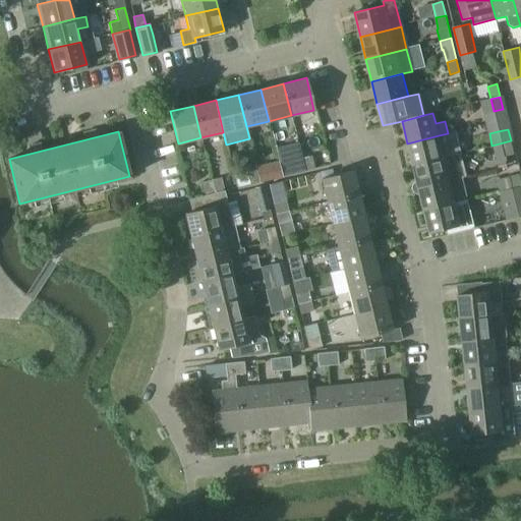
[(439,135),(407,143),(413,166),(459,154),(454,131),(448,133),(439,135)]
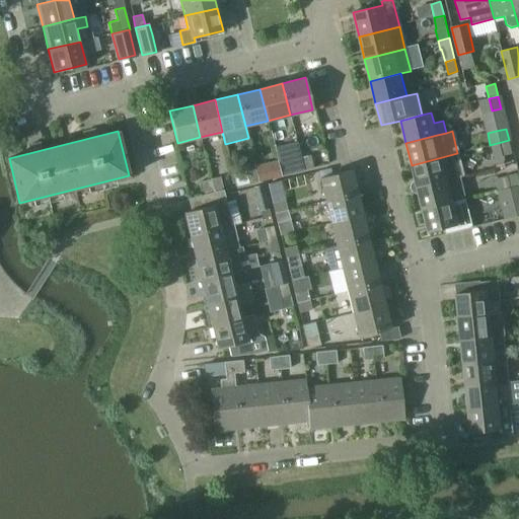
[(512,153),(509,140),(490,145),(493,158),(512,153)]
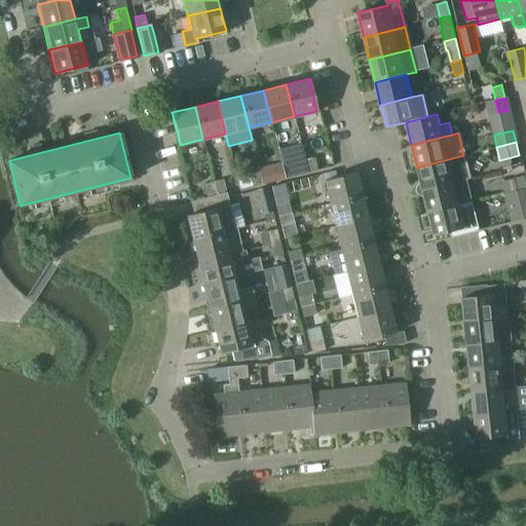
[(463,155),(417,167),(422,190),(465,179),(468,178),(463,155)]
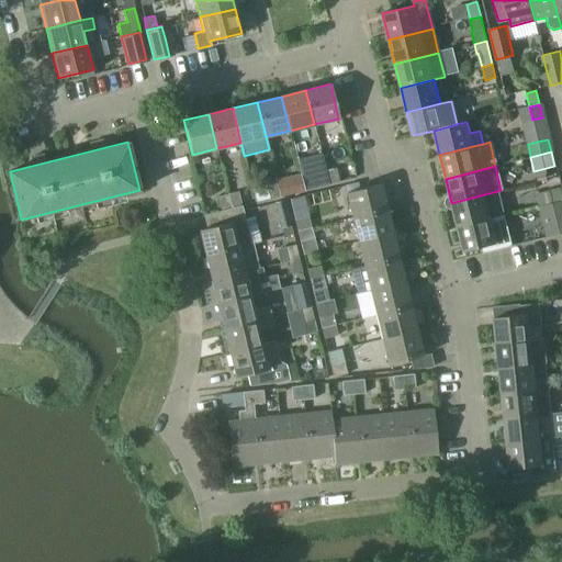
[(335,168),(325,170),(328,183),(339,181),(335,168)]
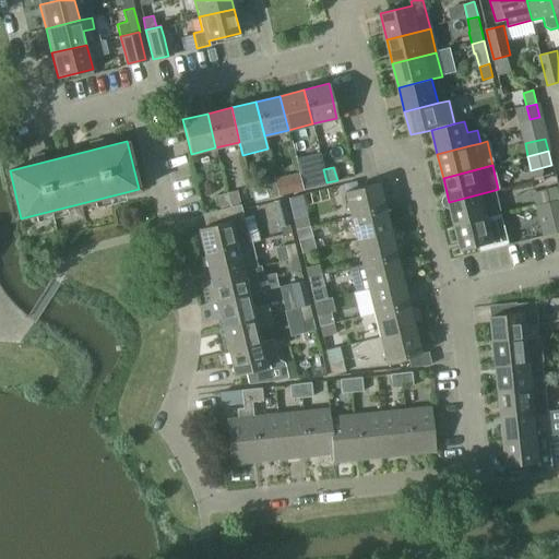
[(326,182),(323,169),(312,171),(316,186),(326,182)]
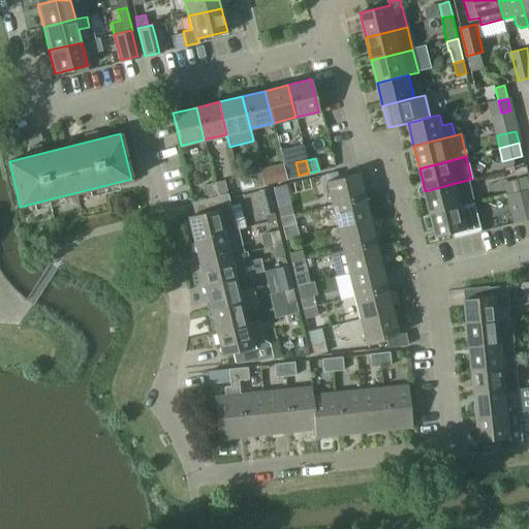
[(275,181),(272,168),(259,172),(262,184),(273,182),(275,181)]
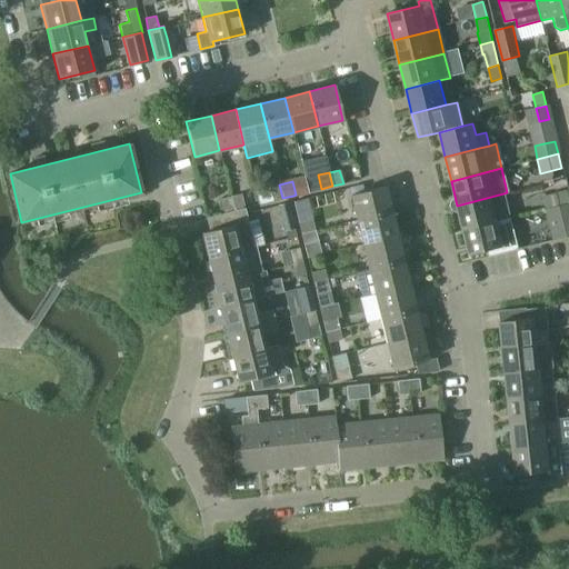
[(282,198),(279,185),(269,187),(272,201),(282,198)]
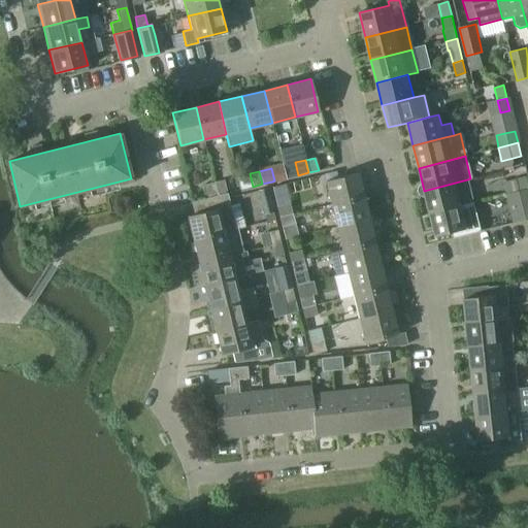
[(330,205),(362,197),(356,173),(324,182),(330,205)]
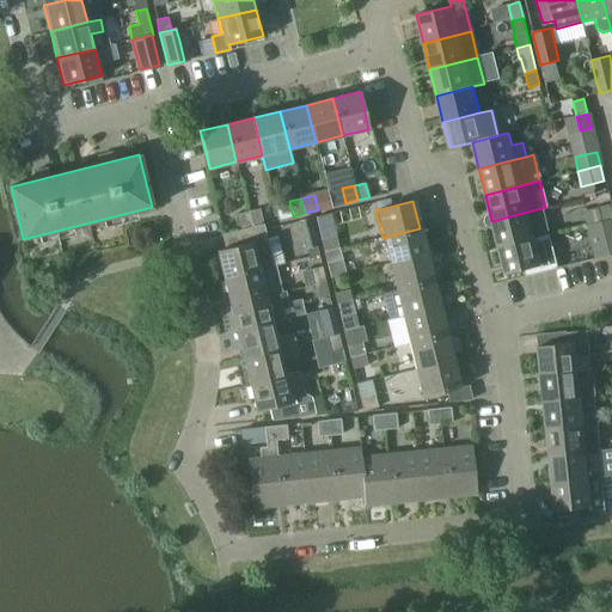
[(598,207),(601,221),(611,218),(611,215),(610,204),(598,207)]
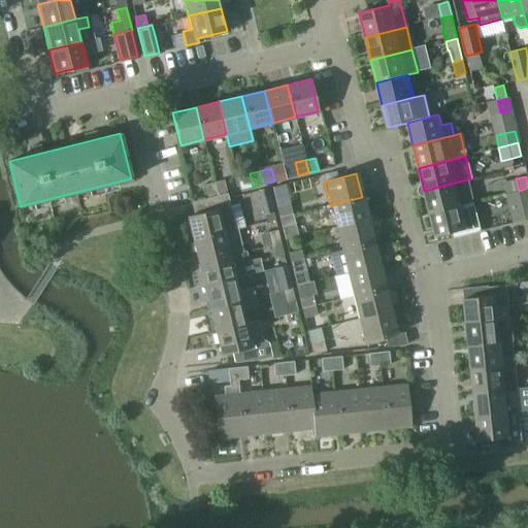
[(215,183),(218,196),(227,193),(224,179),(215,183)]
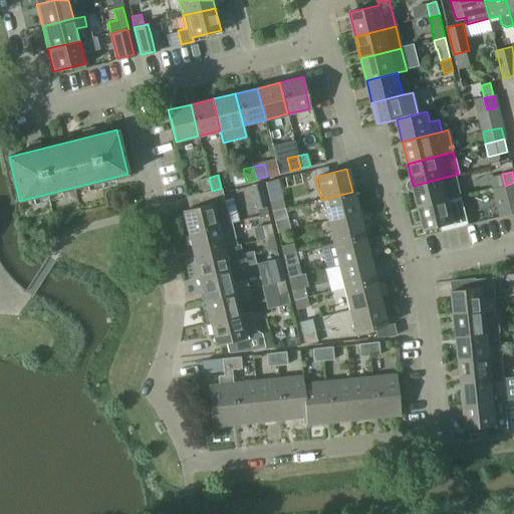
[(455,175),(413,186),(419,208),(449,200),(460,197),(455,175)]
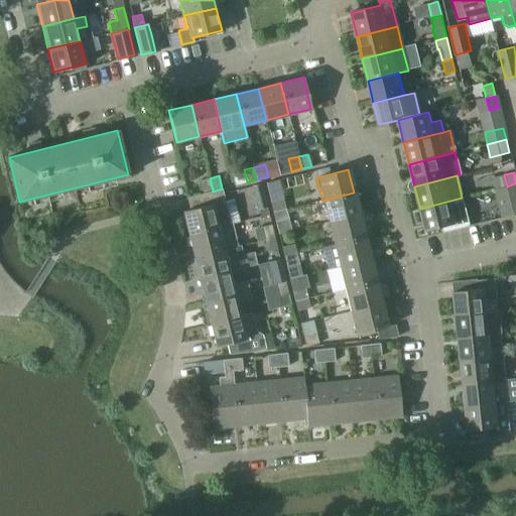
[(203,194),(213,191),(210,178),(200,180),(203,194)]
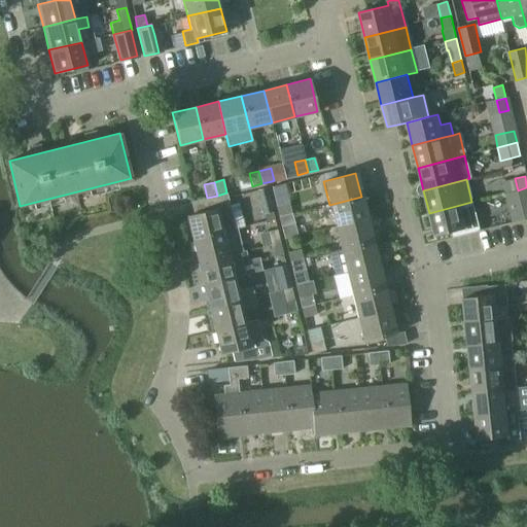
[(526,202),(526,187),(518,190),(505,194),(508,206),(526,202)]
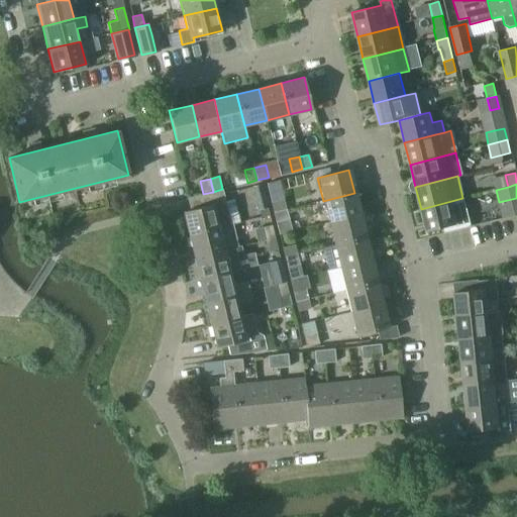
[(269,215),(262,185),(253,187),(255,195),(260,194),(265,216),(269,215)]
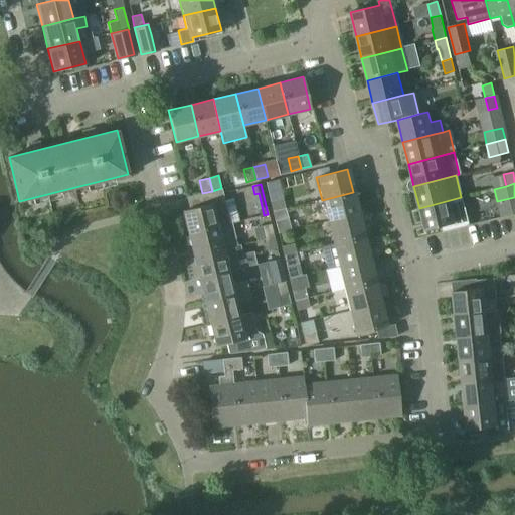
[(231,205),(247,200),(243,185),(226,190),(231,205)]
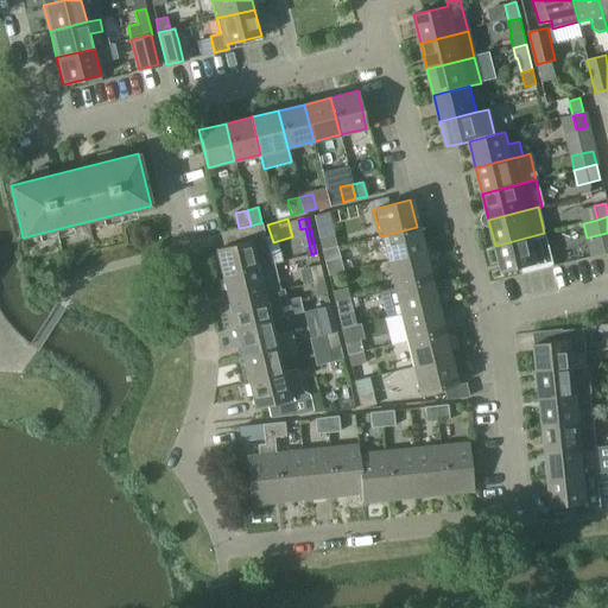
[(215,248),(222,277),(266,265),(264,252),(267,251),(261,222),(251,226),(239,228),(220,233),(223,246),(215,248)]
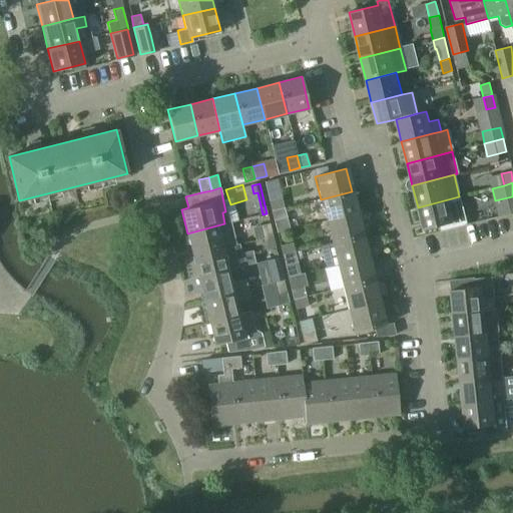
[(326,221),(358,213),(352,191),(321,199),(326,221)]
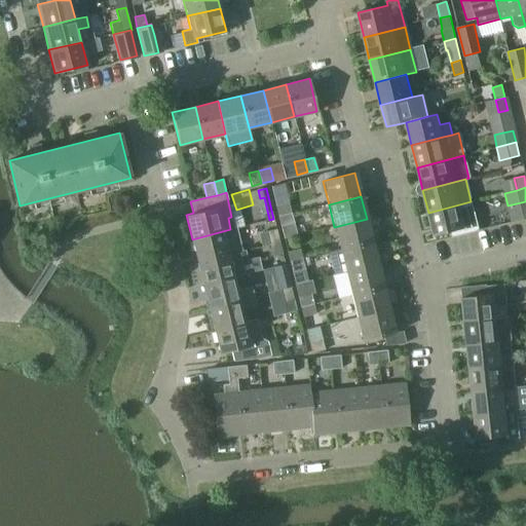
[(478,230),(471,201),(459,204),(428,213),(434,235),(450,231),(452,236),(478,230)]
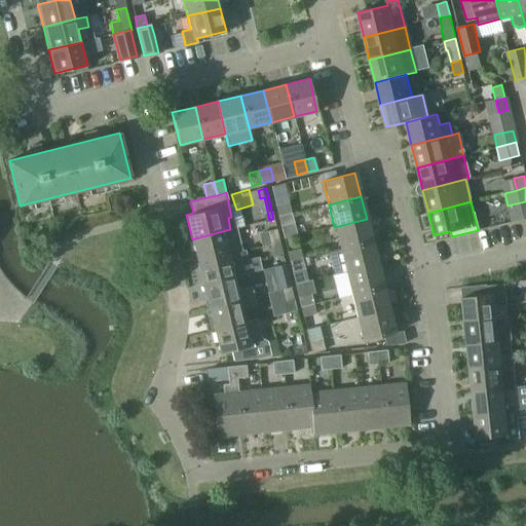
[(275,207),(278,217),(291,214),(289,203),(275,207)]
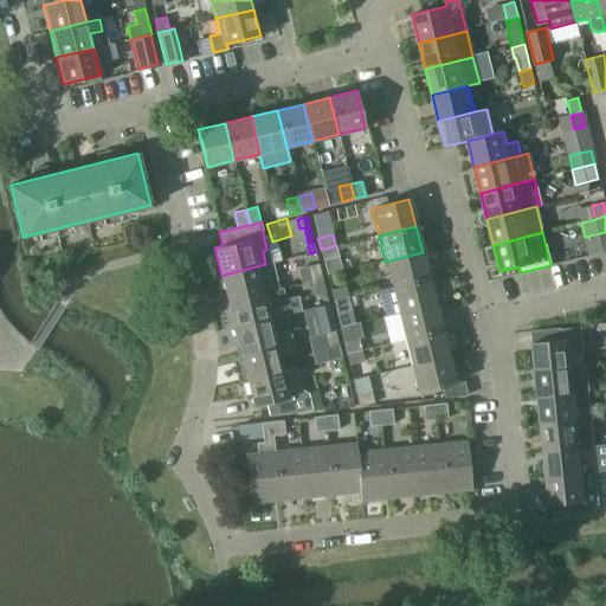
[(321,250),(323,260),(337,257),(335,246),(321,250)]
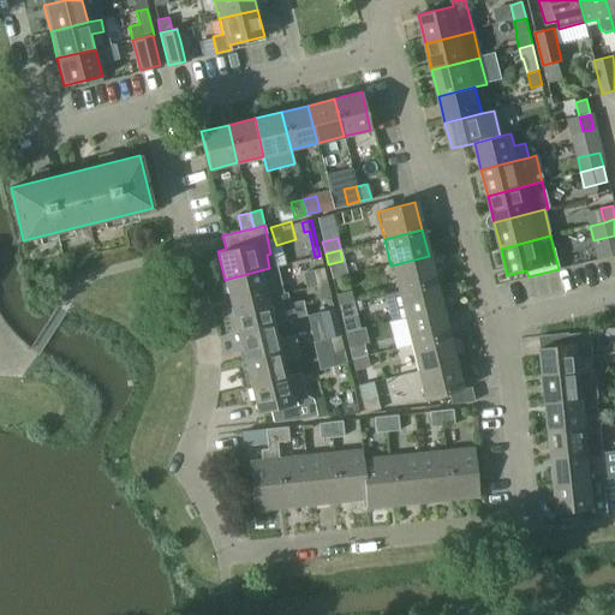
[(398,292),(435,282),(429,256),(390,266),(398,292)]
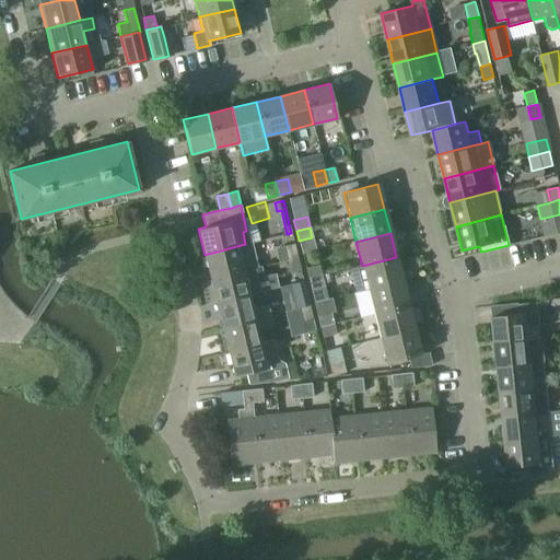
[(210,279),(259,267),(259,266),(256,267),(251,244),(259,242),(259,241),(245,244),(205,255),(210,279)]
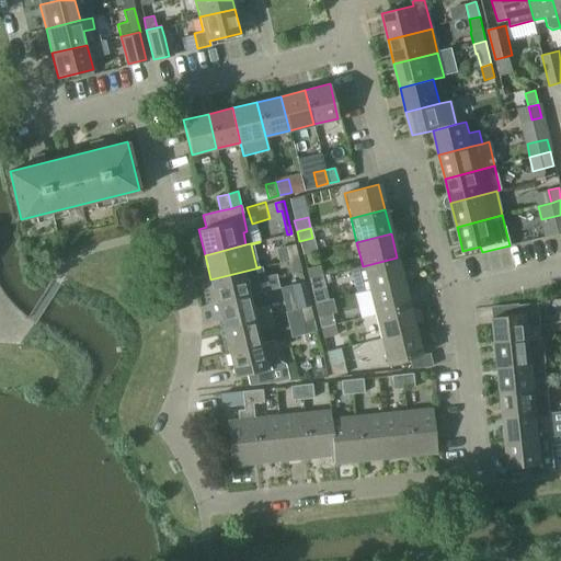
[(288,261),(298,259),(295,244),(274,249),(277,263),(288,261)]
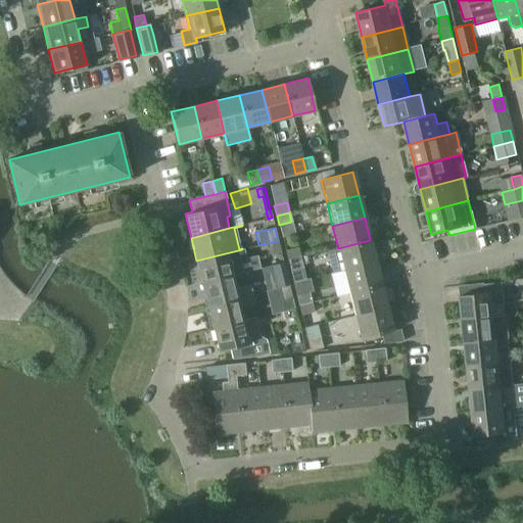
[(338,248),(326,251),(332,273),(343,270),(343,271),(376,264),(370,240),(338,248)]
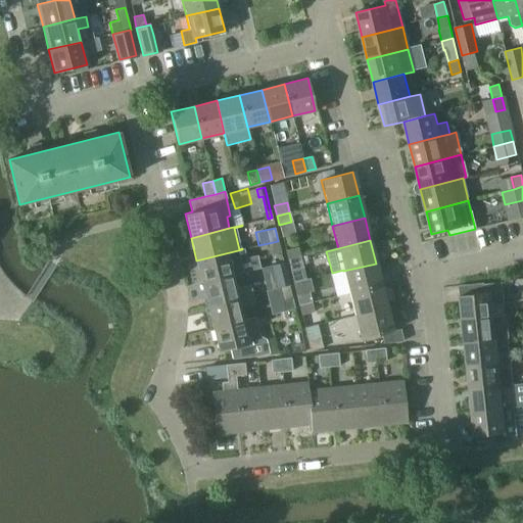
[(269,243),(272,255),(281,252),(278,241),(269,243)]
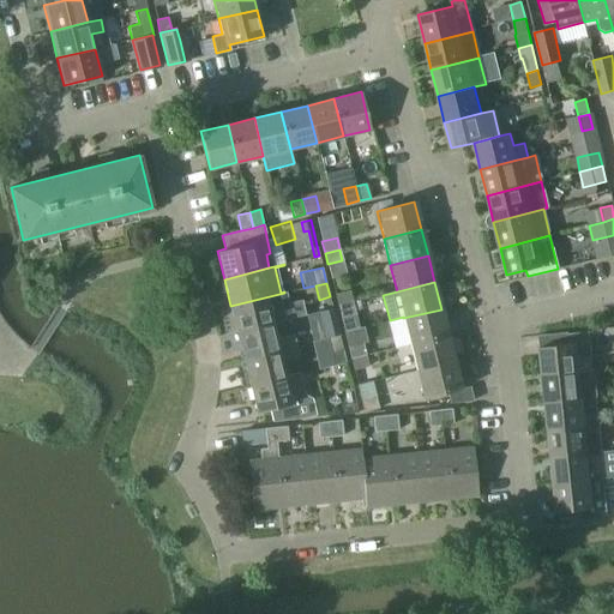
[(335,294),(338,306),(353,302),(350,290),(335,294)]
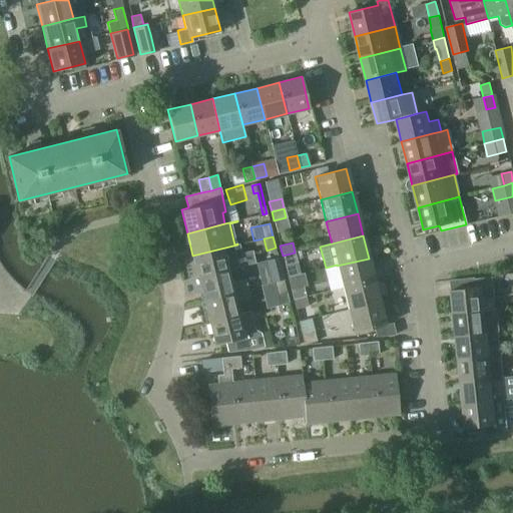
[(237,244),(192,255),(197,278),(227,271),(243,267),(237,244)]
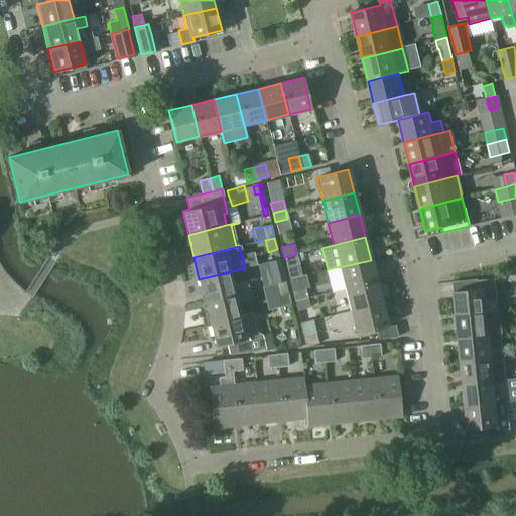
[(296,254),(284,257),(286,266),(298,263),(296,254)]
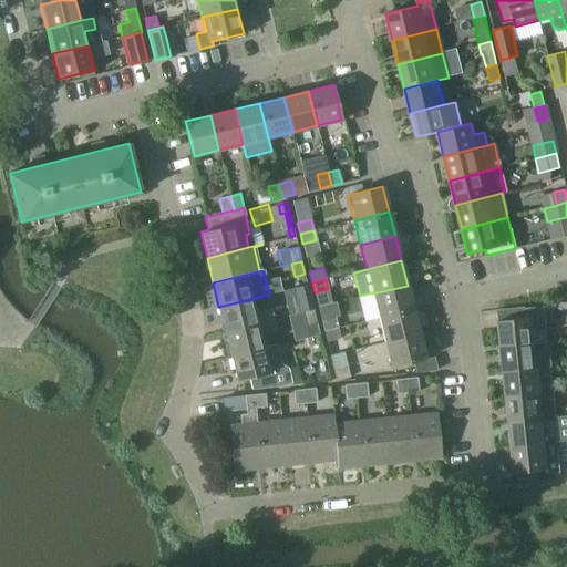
[(307,285),(297,287),(299,298),(302,312),(312,310),(309,296),(307,285)]
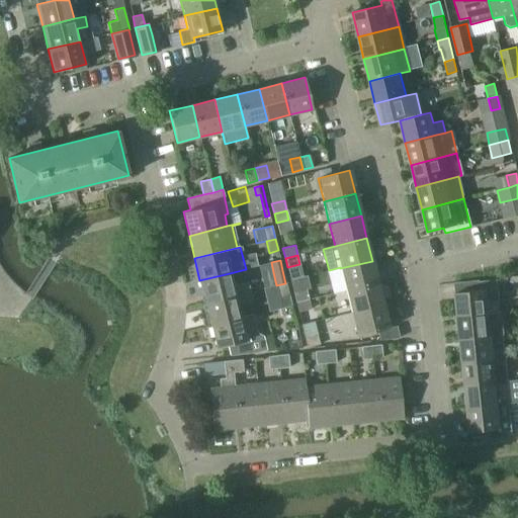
[(346,291),(377,283),(372,261),(340,268),(346,291)]
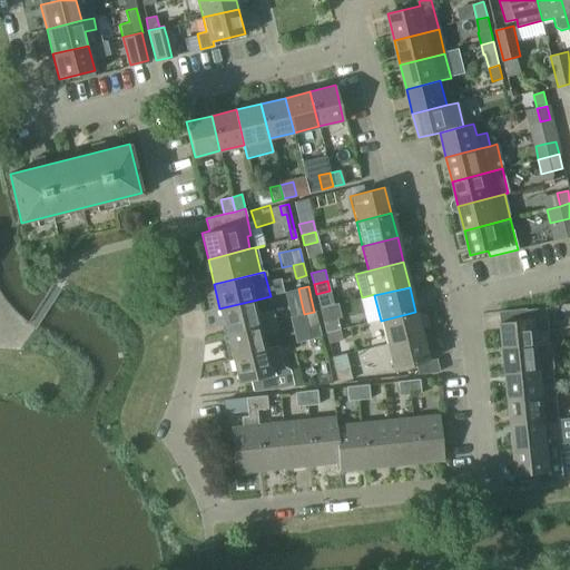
[(219,308),(226,333),(258,325),(269,323),(275,321),(273,310),(256,314),(253,301),(219,308)]
